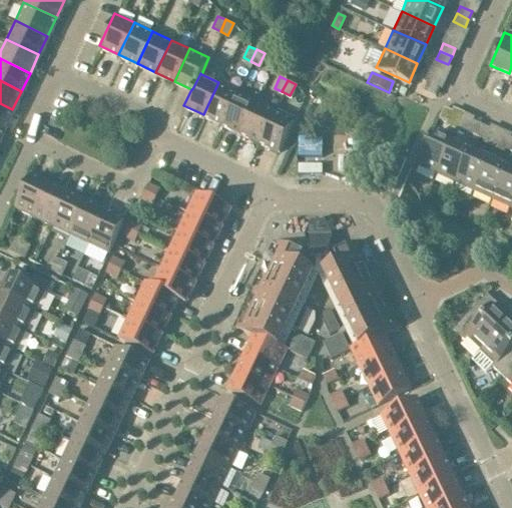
[(438,85),(427,80),(423,88),(435,94),(438,85)]
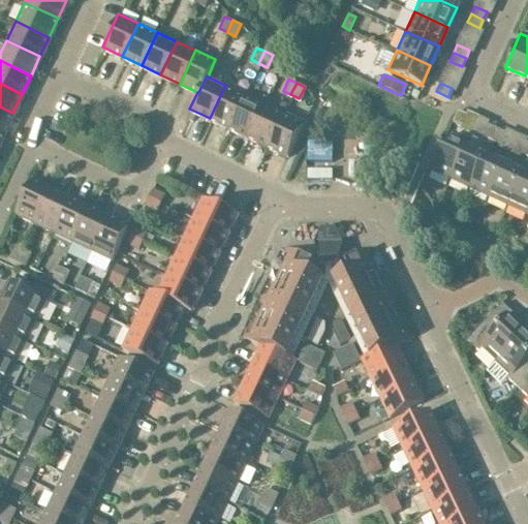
[(245,94),(225,85),(210,118),(228,127),(245,94)]
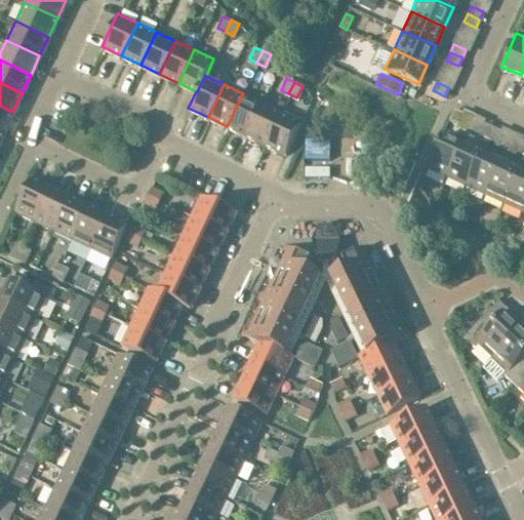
[(262,102),(243,93),(227,126),(246,135),(262,102)]
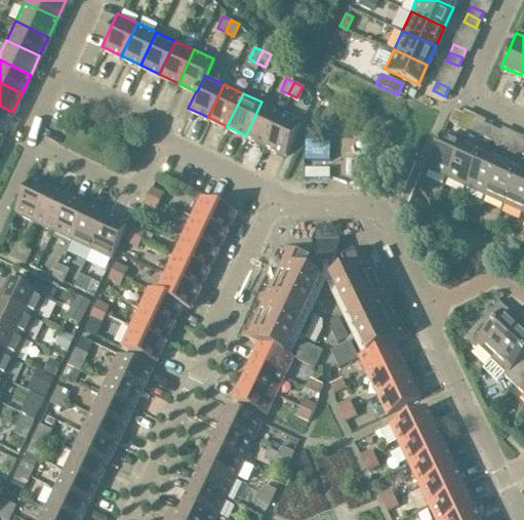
[(280,111),(262,102),(246,135),(265,144),(280,111)]
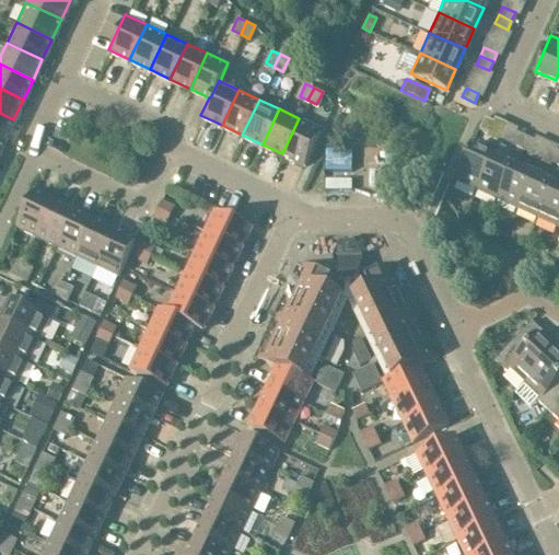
[(13,119),(0,113),(0,138),(4,140),(13,119)]
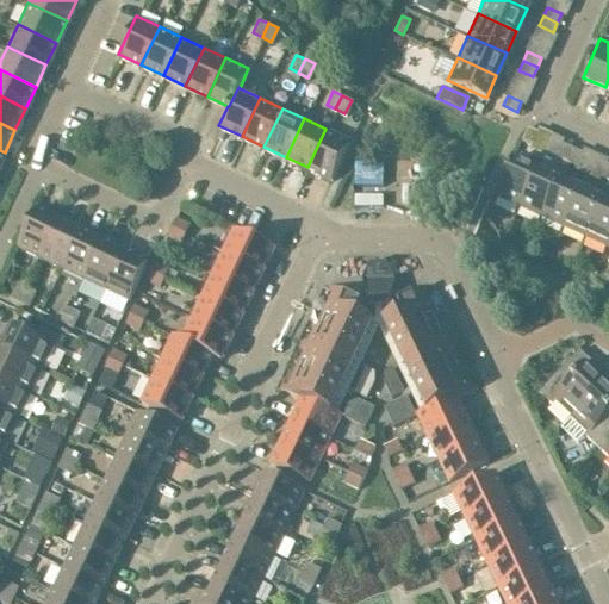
[(527,124),(521,138),(530,143),(536,129),(527,124)]
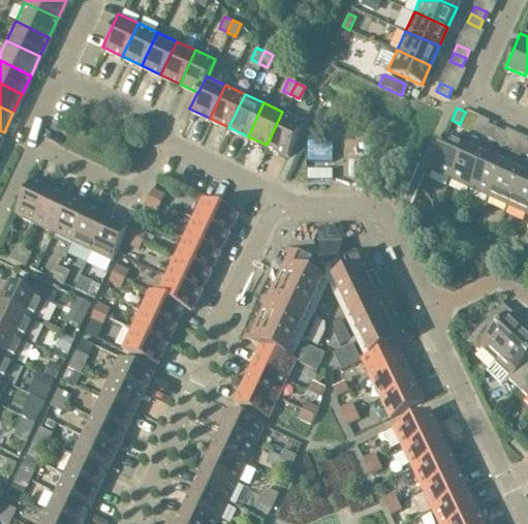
[(303,121),(282,112),(267,145),(286,155),(303,121)]
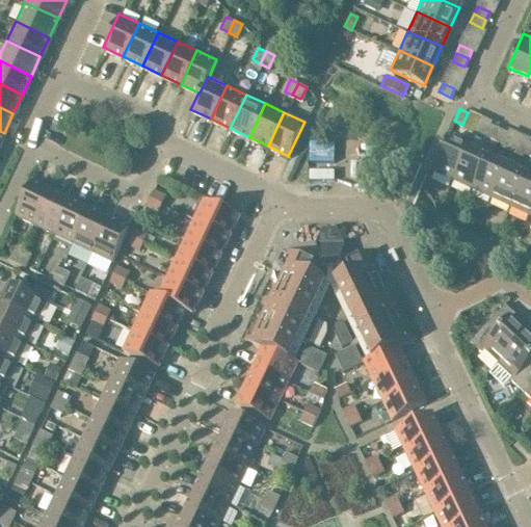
[(498,126),(490,123),(484,135),(493,138),(498,126)]
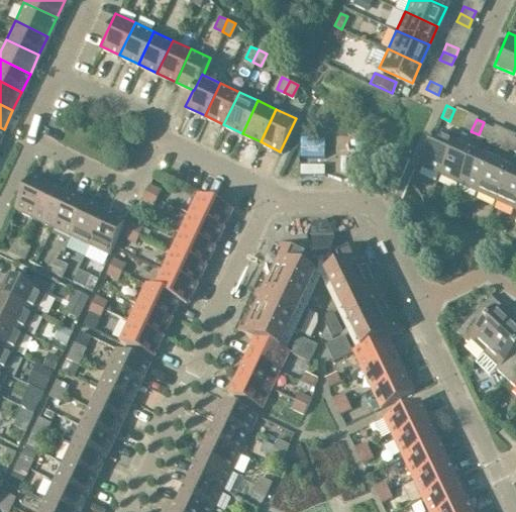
[(479,134),(487,138),(492,126),(484,122),(479,134)]
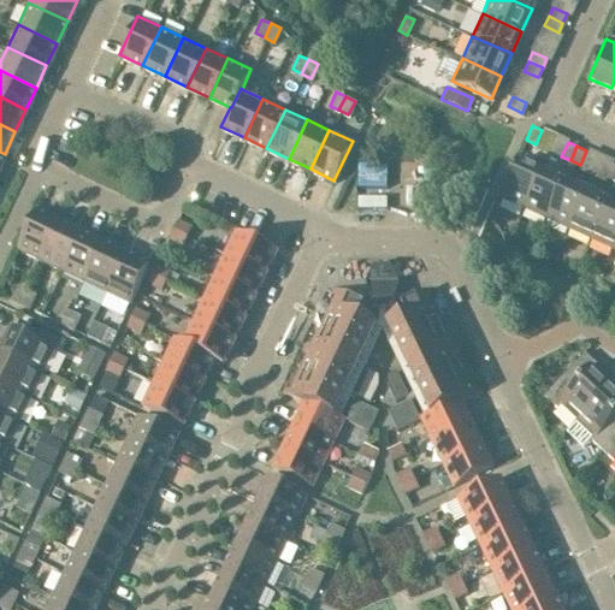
[(540,167),(518,157),(500,196),(522,206),(540,167)]
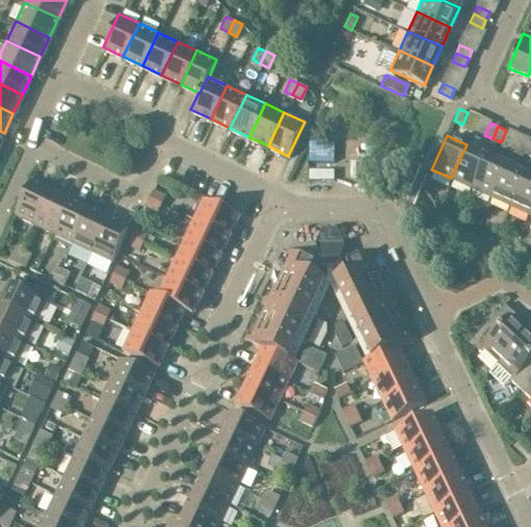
[(486,153),(467,145),(451,178),(471,187),(486,153)]
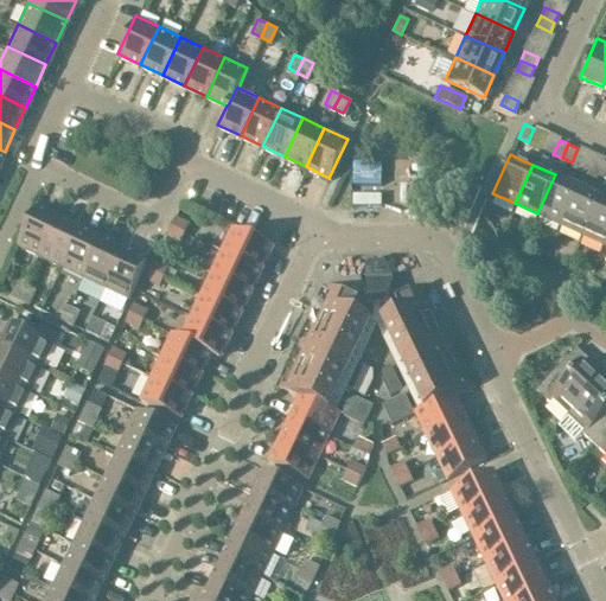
[(576,185),(555,174),(537,213),(560,223),(576,185)]
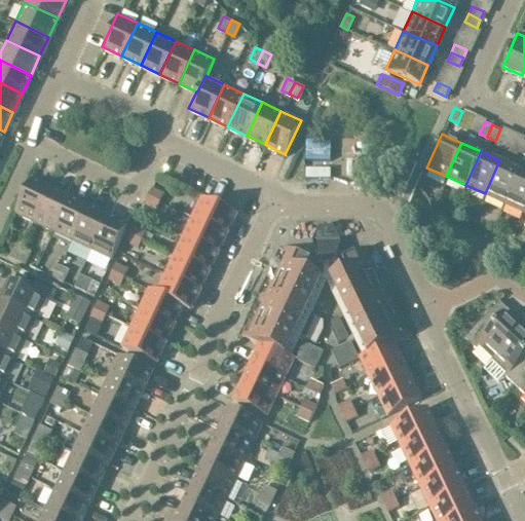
[(519,169),(499,160),(485,193),(503,202),(519,169)]
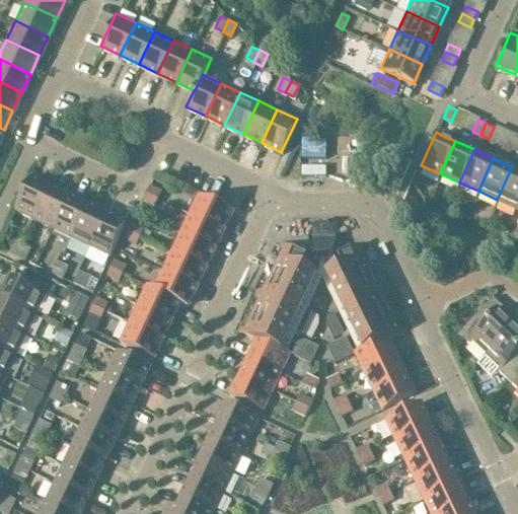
[(517,203),(517,168),(512,166),(497,200),(516,208),(517,203)]
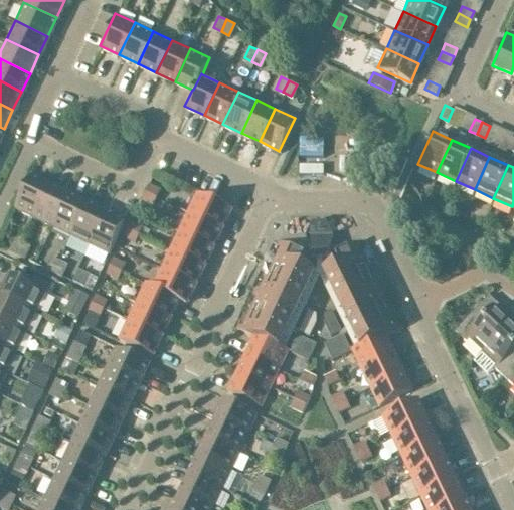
[(48,184),(29,174),(14,207),(33,216),(48,184)]
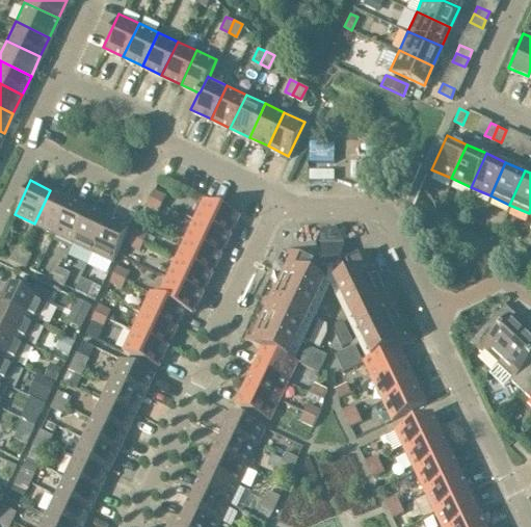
[(161,202),(164,194),(153,188),(149,196),(161,202)]
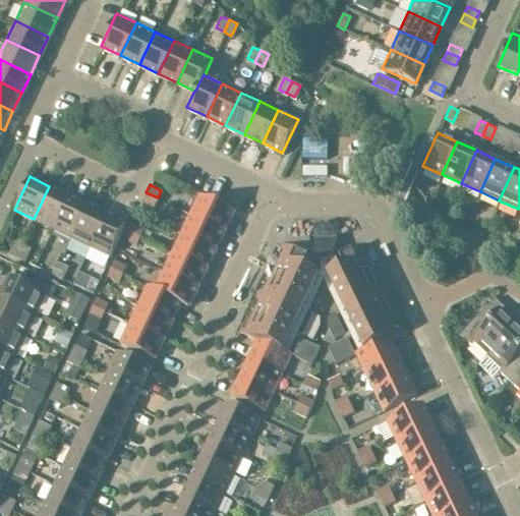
[(67,194),(49,186),(34,219),(52,228),(67,194)]
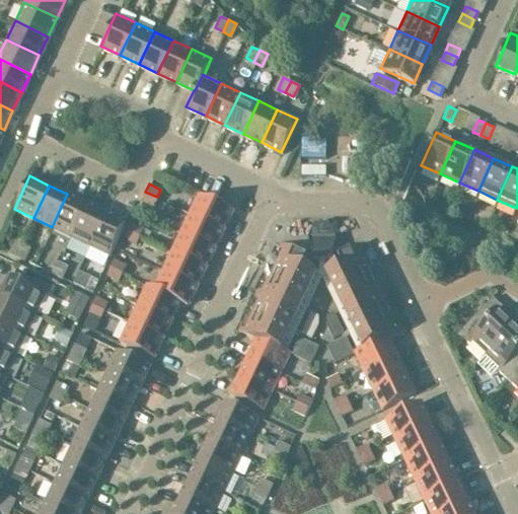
[(157,197),(145,192),(141,200),(153,205),(157,197)]
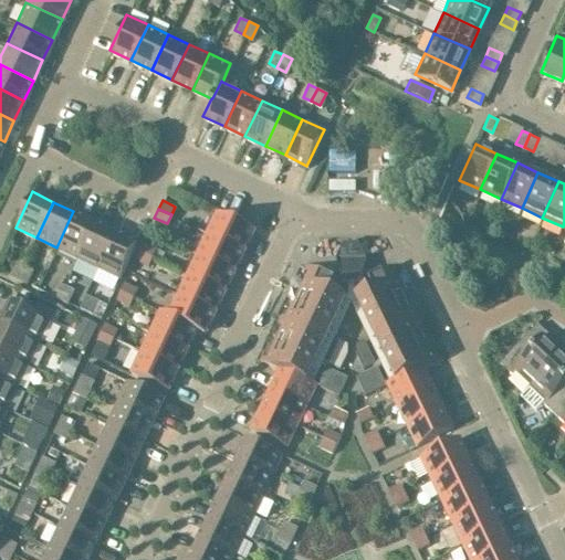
[(94,221),(73,211),(56,247),(77,256),(94,221)]
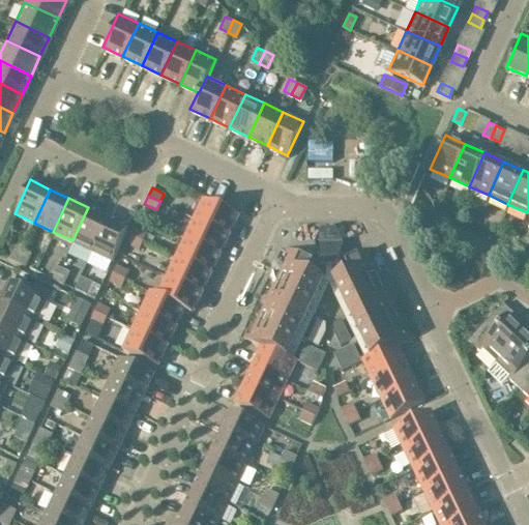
[(236,213),(203,198),(194,217),(227,233),(236,213)]
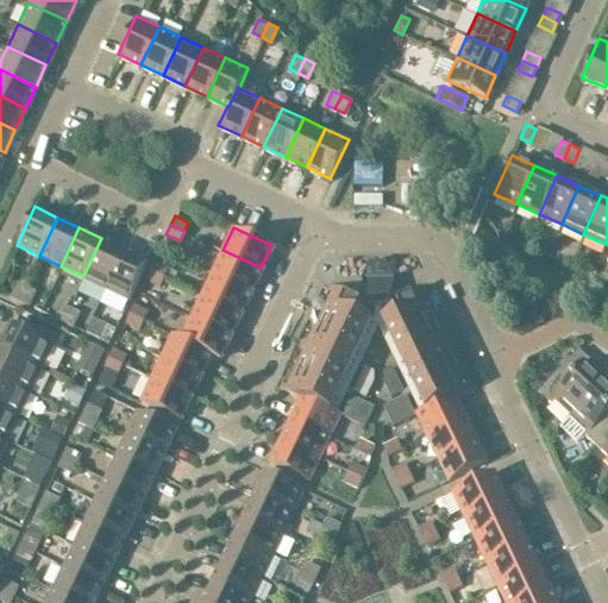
[(123,249),(101,238),(83,276),(105,287),(123,249)]
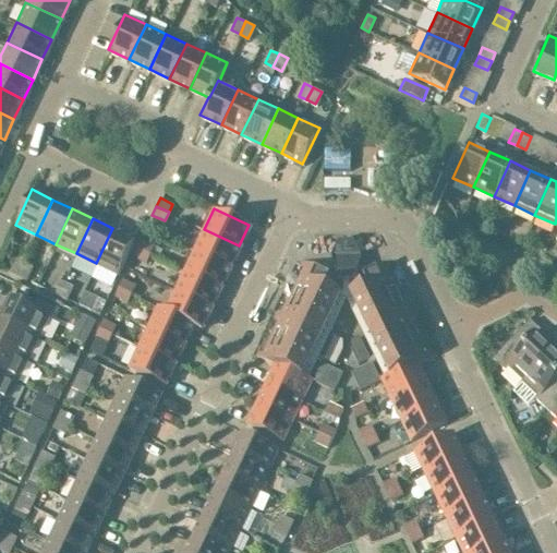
[(134,238),(112,228),(96,263),(117,273),(134,238)]
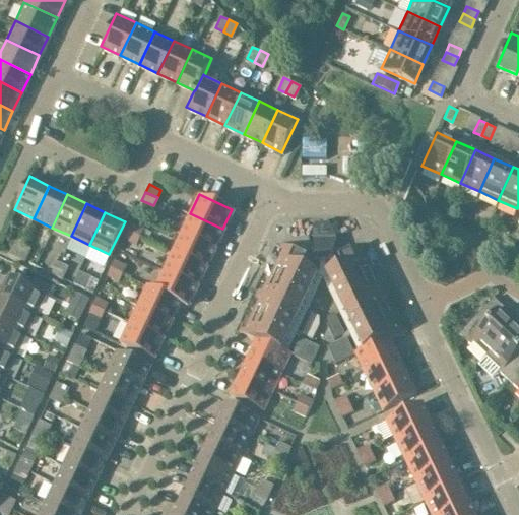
[(222,229),(190,213),(181,232),(213,248),(222,229)]
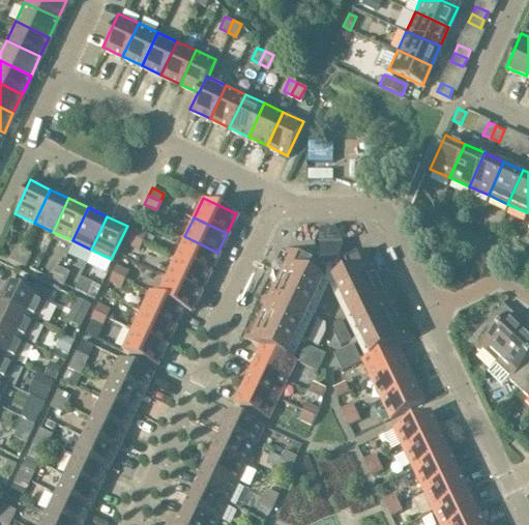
[(142,239),(146,232),(134,226),(129,234),(142,239)]
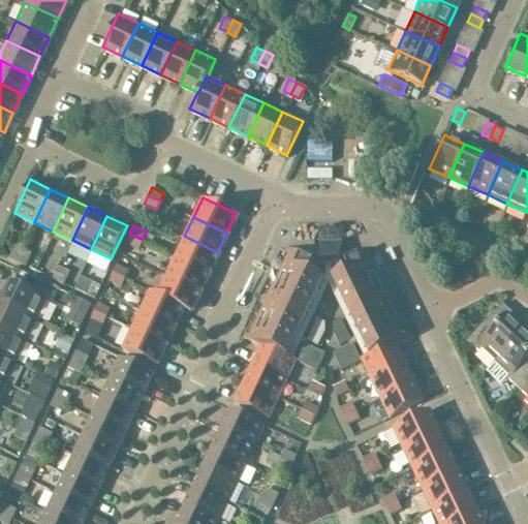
[(340,247),(342,240),(334,226),(320,226),(313,240),(315,247),(316,247),(314,240),(328,240),(328,247),(329,247),(328,250),(338,250),(339,247),(340,247)]
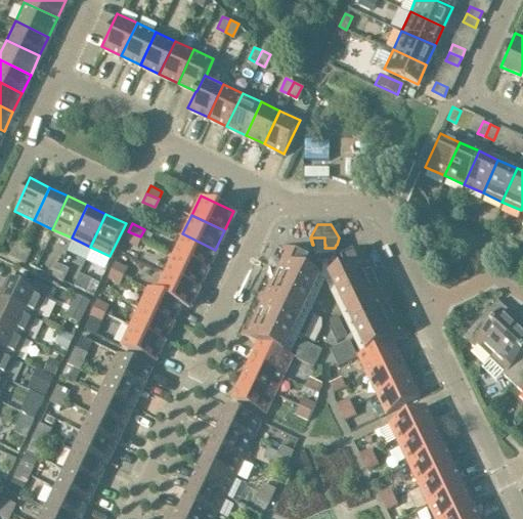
[(140,236),(128,231),(125,240),(136,245),(140,236)]
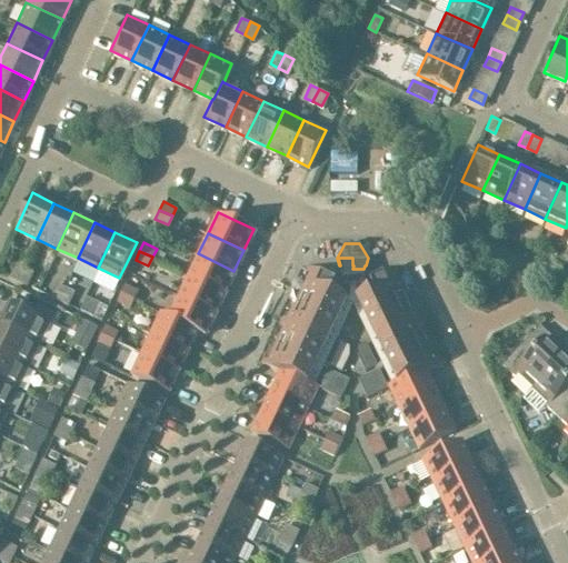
[(233,271),(198,253),(188,274),(225,291),(233,271)]
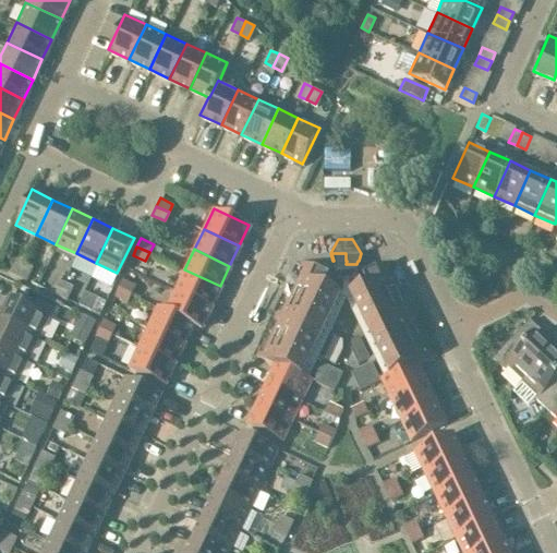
[(23,261),(14,257),(9,269),(17,274),(23,261)]
